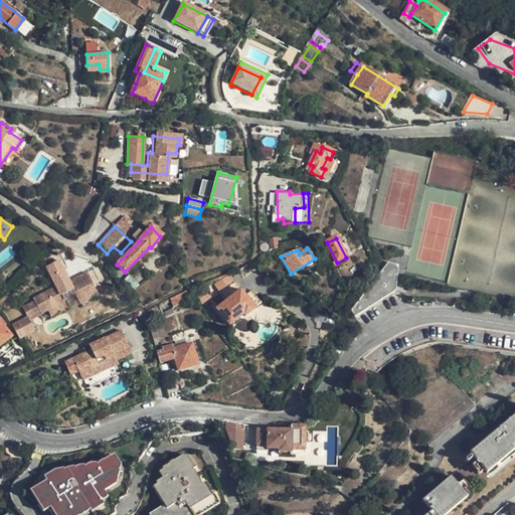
[(58,261),(45,267),(56,289),(32,300),(33,303),(22,309),(27,319),(12,326),(19,340),(34,333),(29,323),(48,314),(65,306),(62,300),(74,293),(77,300),(80,304),(98,295),(87,274),(69,282),(58,261)]
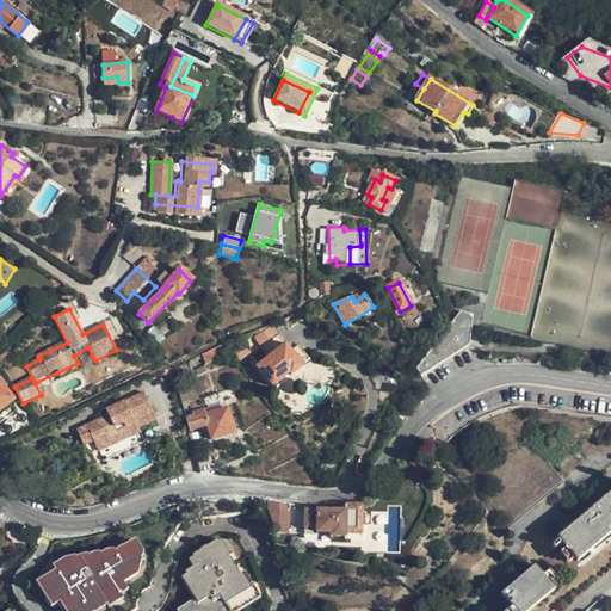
[(455,318),(474,325),(476,318),(460,310),(455,318)]
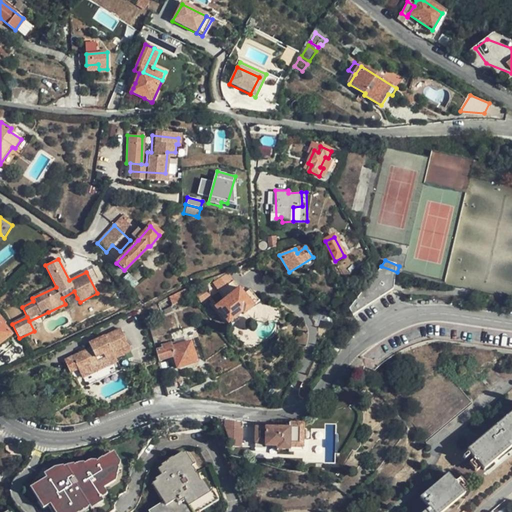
[(353,314),(391,287),(397,272),(381,266),(349,306),(353,314)]
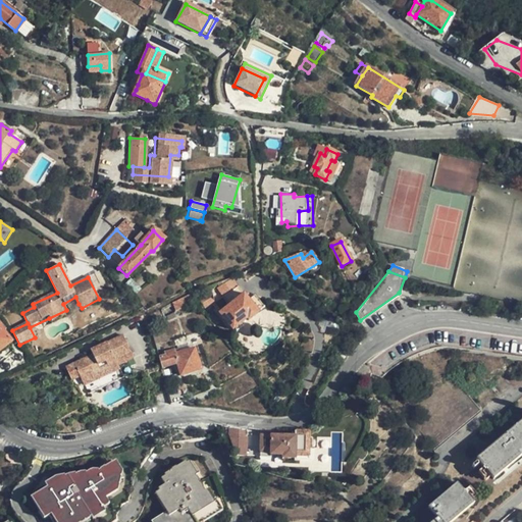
[(125,284),(136,293),(140,286),(131,278),(125,284)]
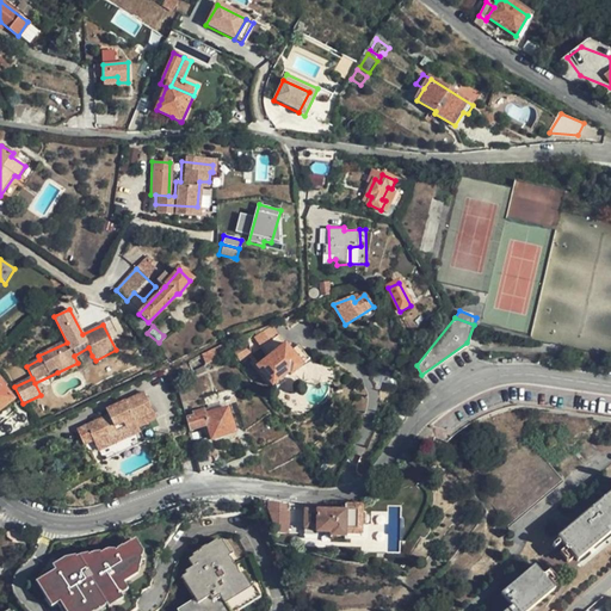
[(269,356),(284,344),(277,334),(260,345),(269,356)]
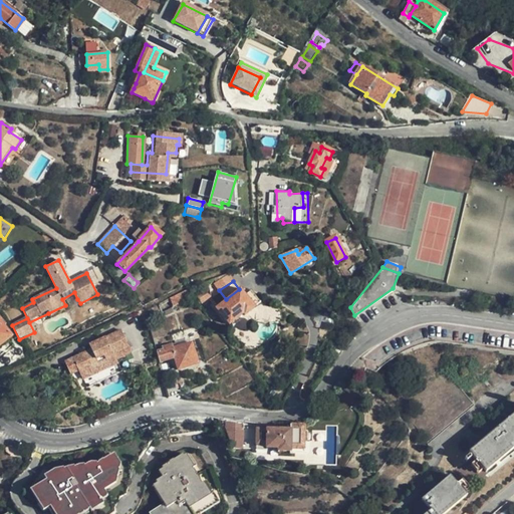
[(189,287),(169,298),(172,305),(193,294),(189,287)]
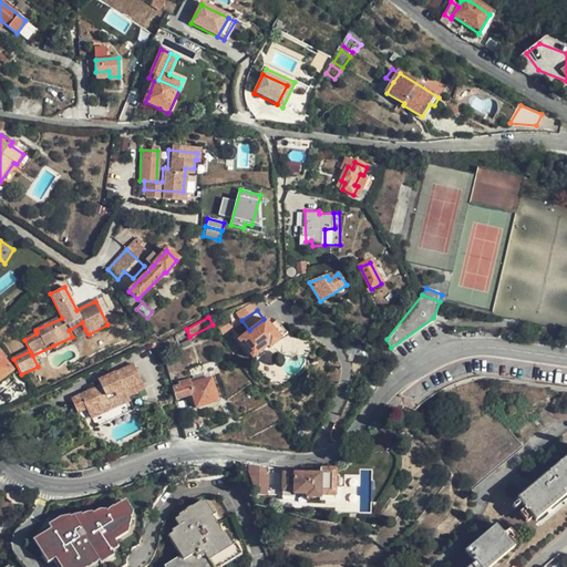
[(279,339),(264,319),(249,330),(241,320),(228,329),(251,358),(263,349),(264,351),(279,339)]
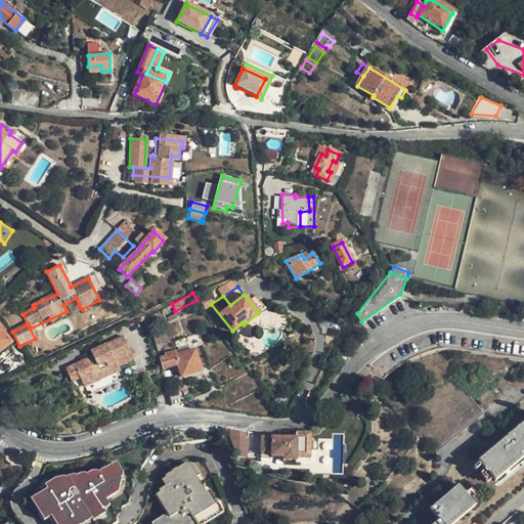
[(67,311),(79,305),(76,298),(63,305),(67,311)]
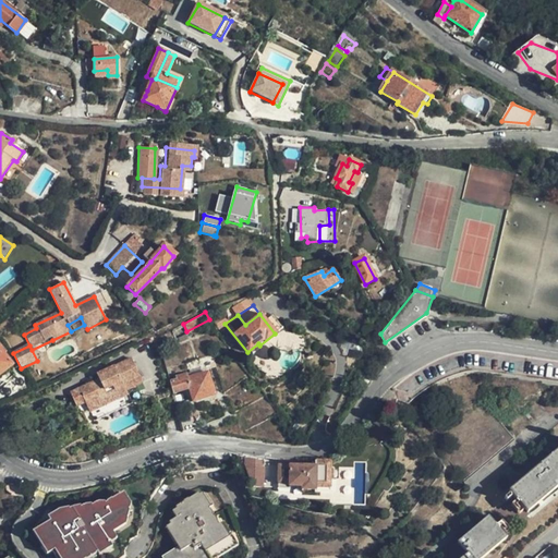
[(73,337),(71,331),(52,340),(56,346),(73,337)]
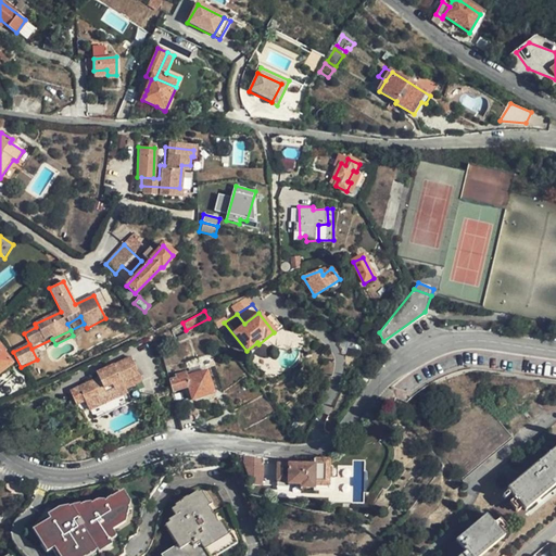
[(136,343),(141,354),(151,349),(146,338),(136,343)]
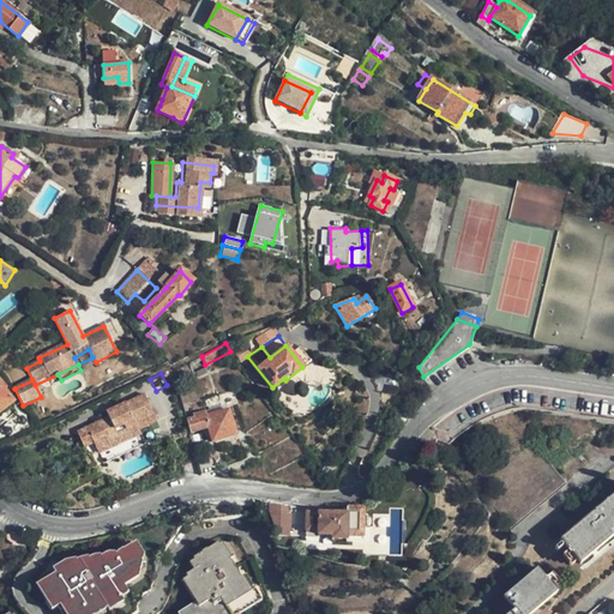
[(0,413),(12,404),(4,392),(7,389),(0,380),(0,413)]
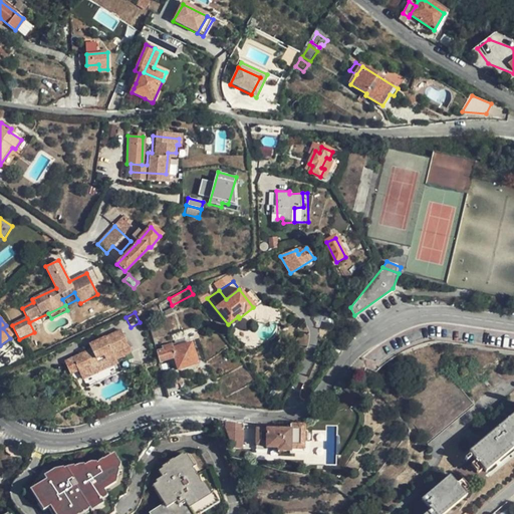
[(85,388),(121,370),(114,358),(112,354),(129,346),(120,331),(119,328),(87,344),(91,350),(72,359),(77,370),(85,388)]
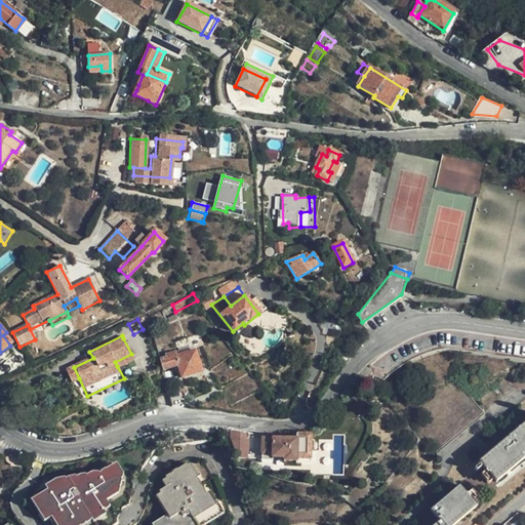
[(344,367),(350,358),(337,349),(331,357),(344,367)]
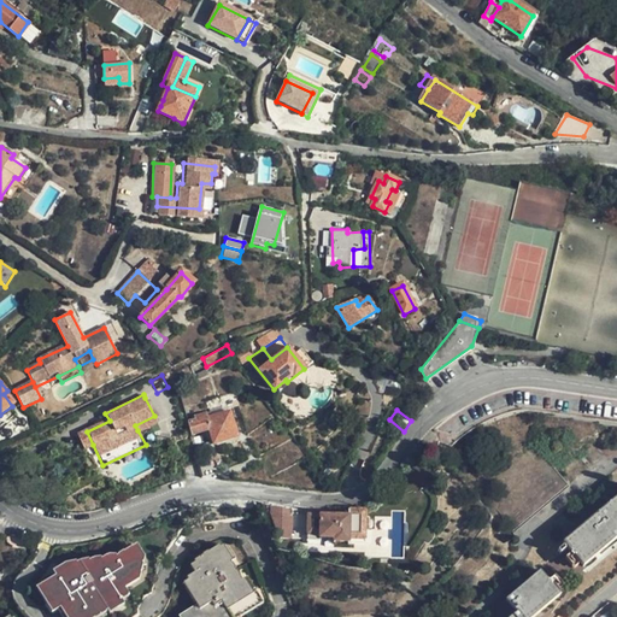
[(198,421),(187,423),(191,435),(210,430),(213,444),(238,438),(230,412),(212,417),(211,413),(197,417),(198,421)]
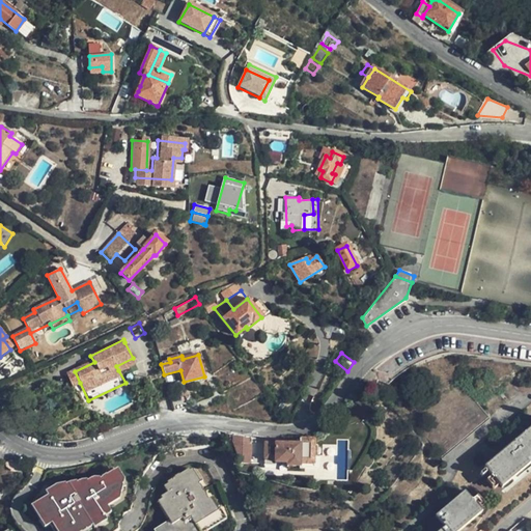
[(135,362),(133,358),(116,366),(118,370),(135,362)]
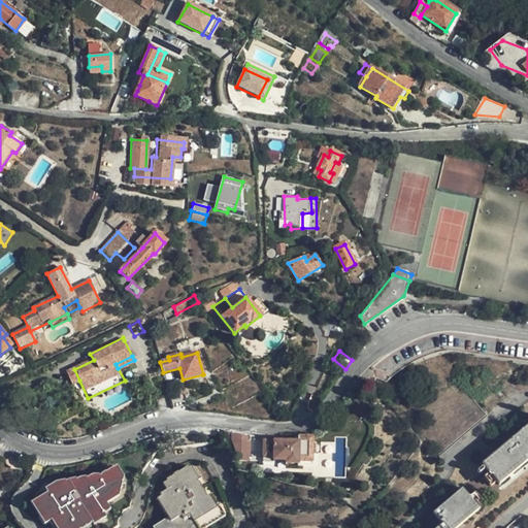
[(65,373),(70,385),(79,381),(74,369),(65,373)]
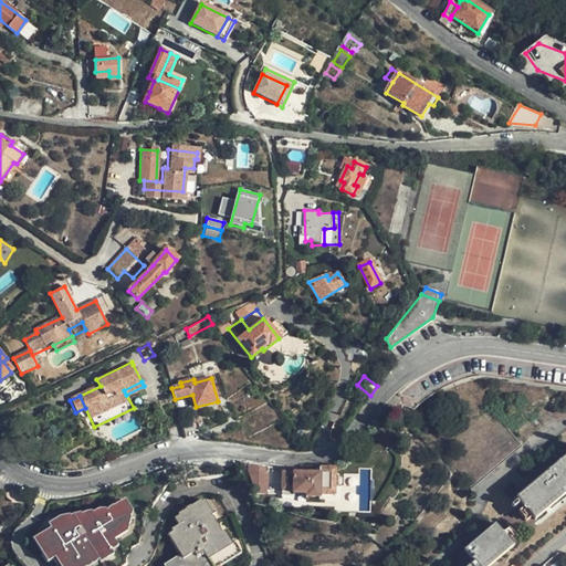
[(192,421),(181,423),(185,436),(196,433),(192,421)]
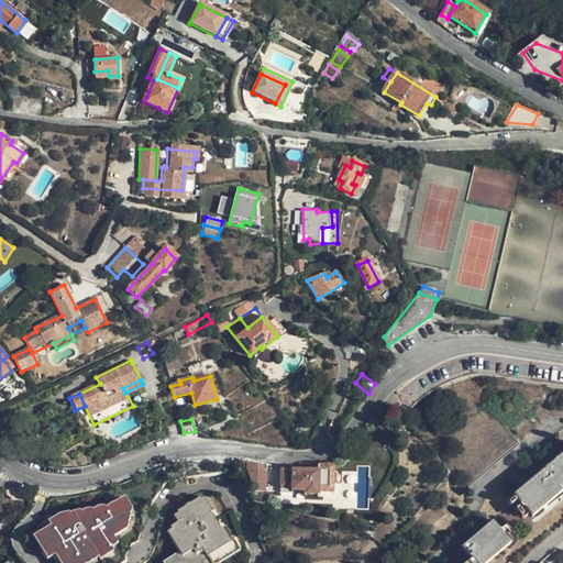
[(562,456),(518,495),(521,500),(536,518),(562,494),(562,456)]
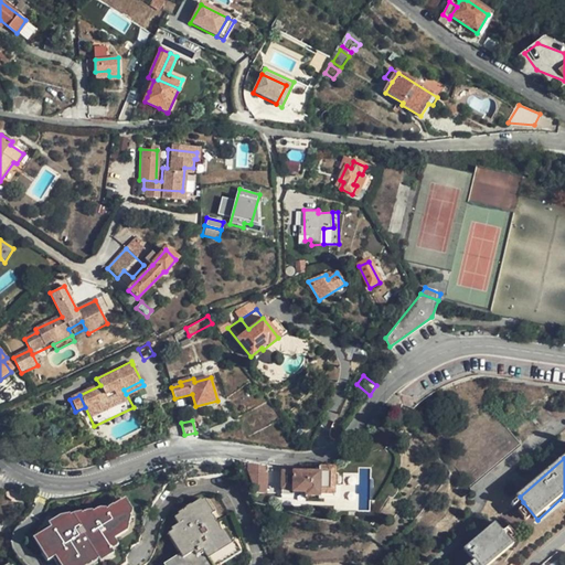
[(334,484),(336,473),(336,467),(319,468),(318,472),(283,471),(281,490),(294,490),(294,493),(305,493),(319,494),(334,494),(334,484)]
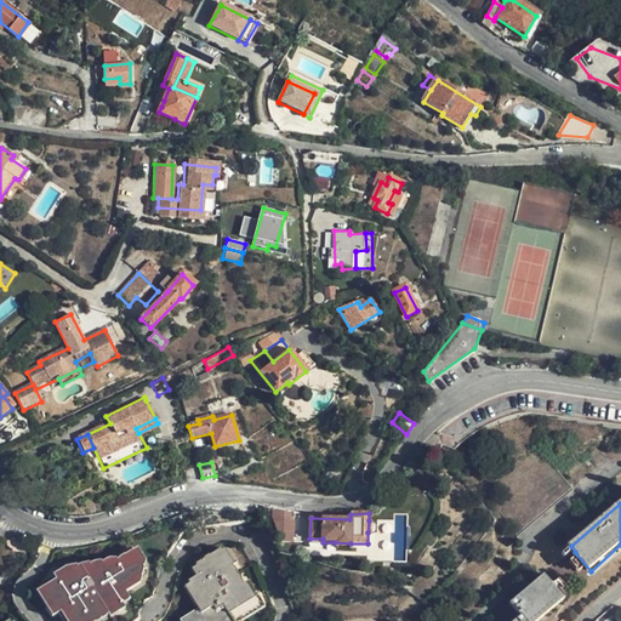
[(291,531),(292,522),(279,519),(278,530),(291,531)]
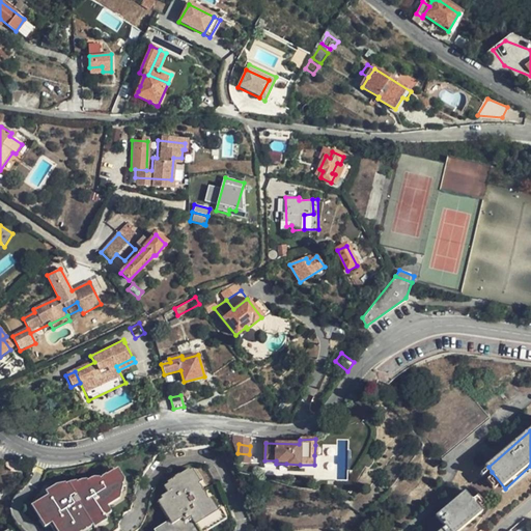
[(188,467),(195,479),(200,477),(192,464),(188,467)]
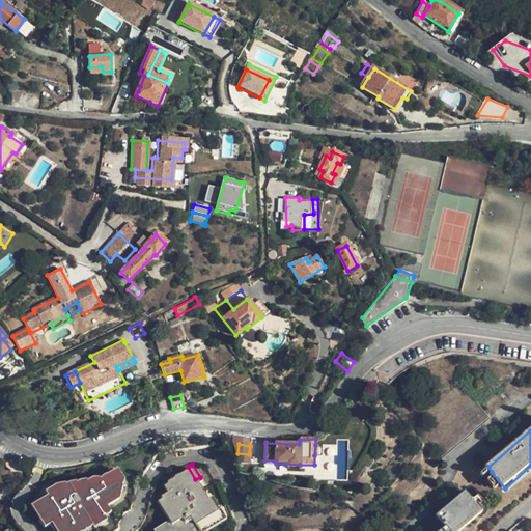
[(117,468),(126,480),(129,476),(122,465),(117,468)]
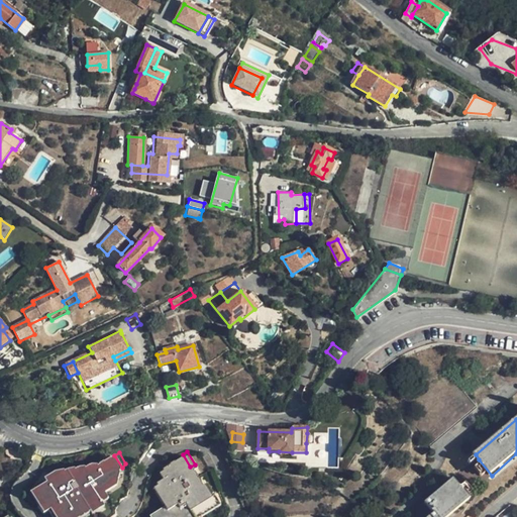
[(211,500),(200,482),(190,467),(183,454),(182,452),(160,467),(165,475),(153,482),(168,505),(152,514),(153,516),(195,516),(192,512),(211,500)]
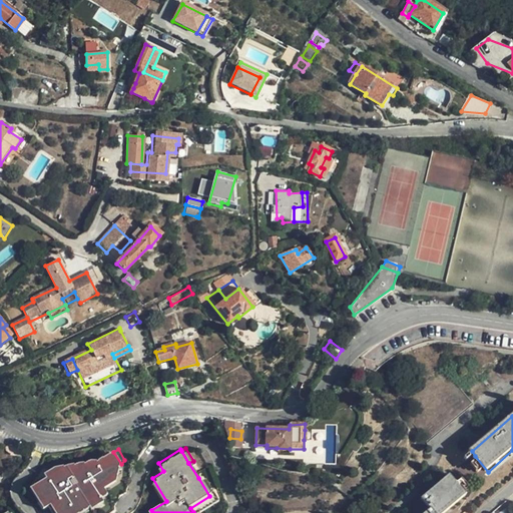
[(110,492),(106,485),(103,481),(118,472),(121,471),(122,467),(121,464),(113,452),(112,451),(94,462),(91,458),(82,464),(79,460),(70,466),(69,464),(67,465),(47,477),(35,485),(48,505),(54,502),(60,512),(69,512),(76,510),(77,512),(92,504),(91,502),(104,495),(104,496),(110,492)]
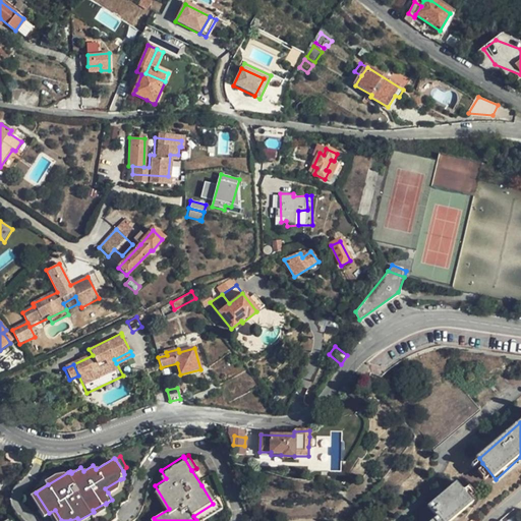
[(48,484),(68,472),(67,470),(57,471),(44,479),(48,484)]
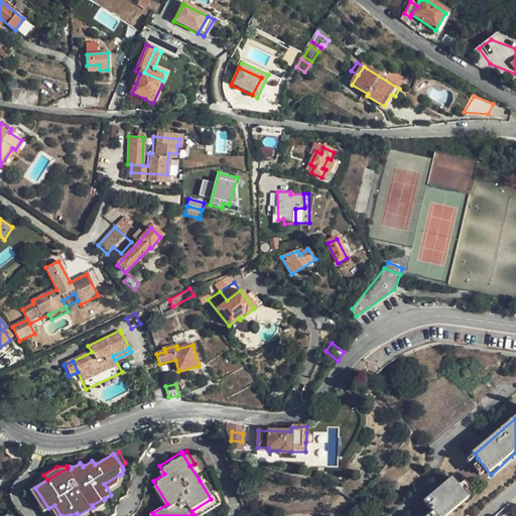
[(104,484),(107,488),(117,481),(119,475),(104,484)]
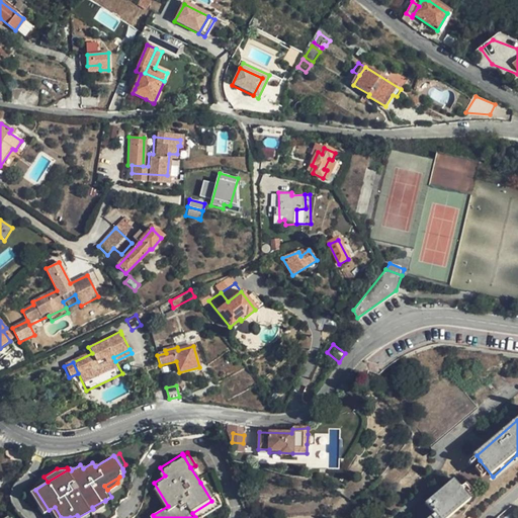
[(205,480),(200,483),(211,501),(192,513),(195,517),(219,502),(205,480)]
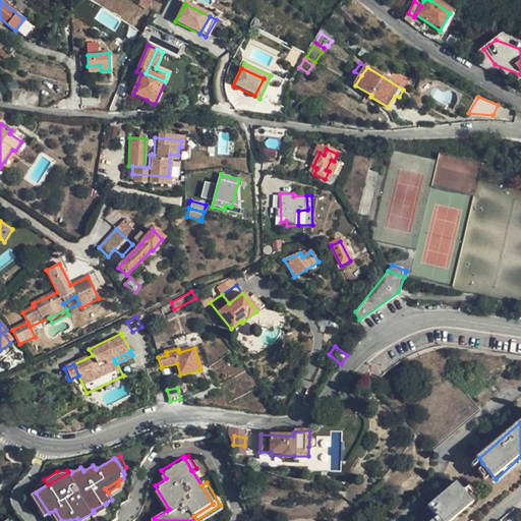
[(451,520),(474,502),(459,482),(429,507),(437,516),(429,520),(451,520)]
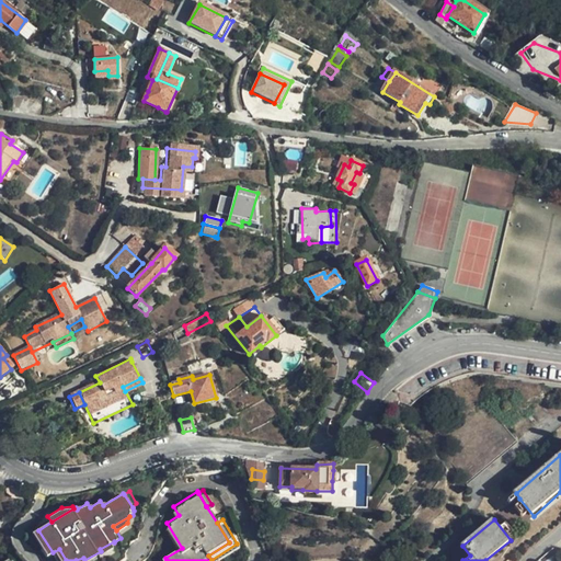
[(53,552),(38,530),(34,534),(47,556),(53,552)]
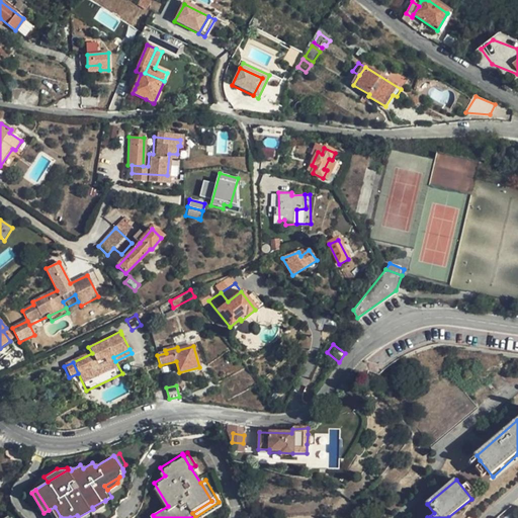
[(92,507),(93,509),(95,512),(108,505),(105,501),(105,500),(92,507)]
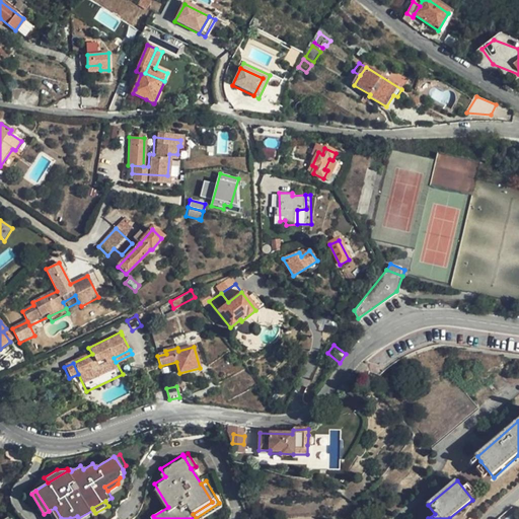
[(518,518),(518,515),(513,507),(498,518),(518,518)]
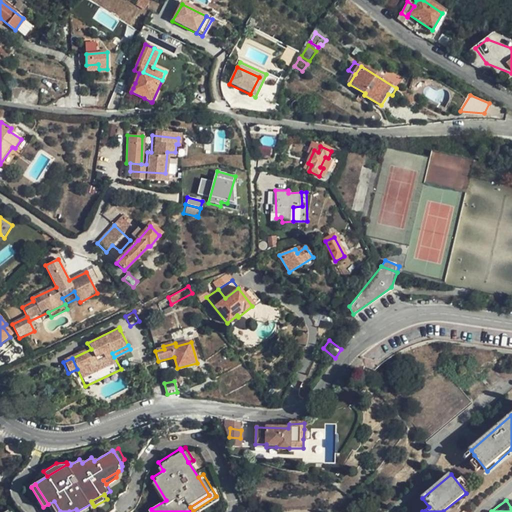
[(60,511),(54,501),(48,504),(53,511),(60,511)]
